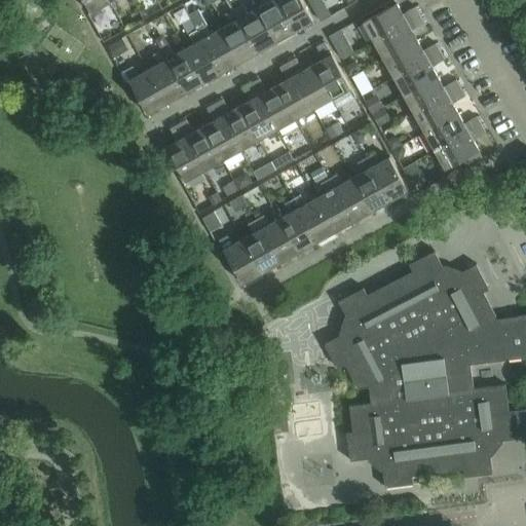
[(110,2),(109,0),(84,0),(91,12),(110,2)]
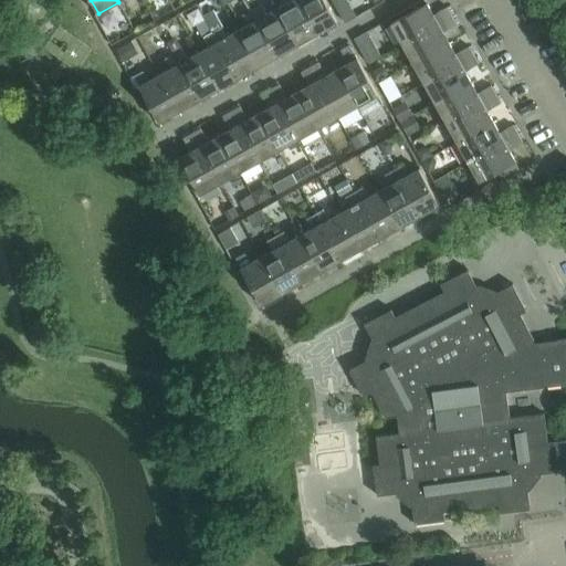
[(286,0),(290,3),(279,10),(299,45),(317,34),(299,0),(286,0)]
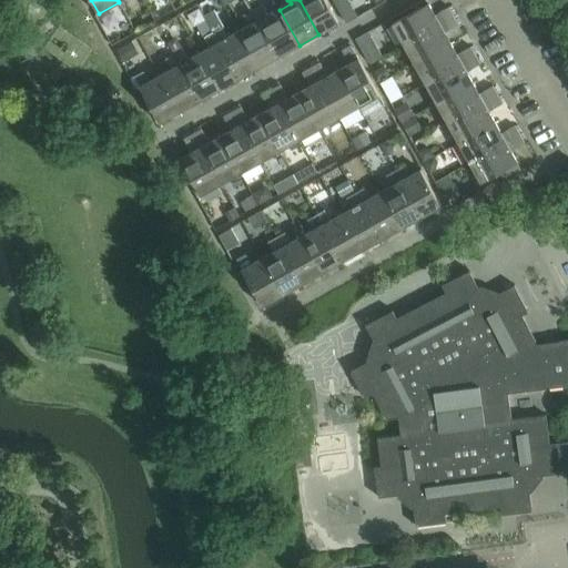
[(300,0),(318,34),(340,22),(326,0),(300,0)]
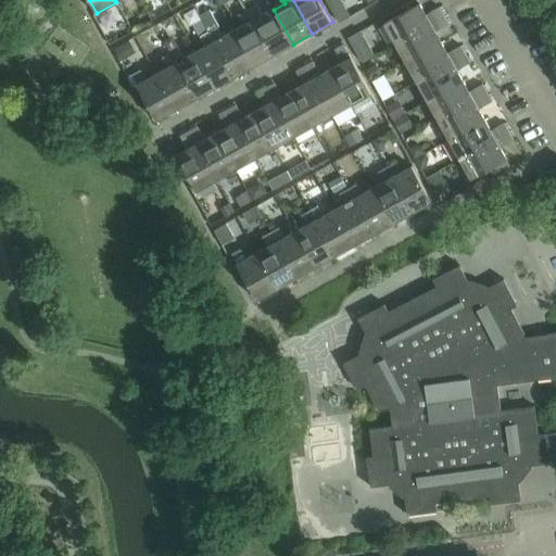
[(384,23),(396,43),(431,24),(420,3),(384,23)]
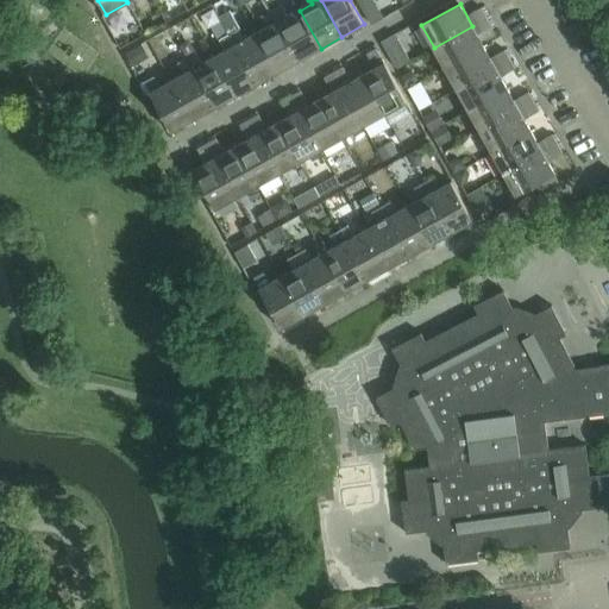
[(281,6),(272,11),(300,61),(321,49),(300,11),(288,17),(281,6)]
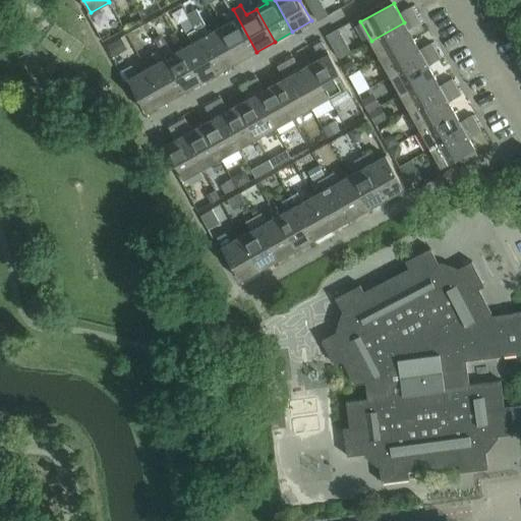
[(403,12),(407,20),(416,15),(412,7),(403,12)]
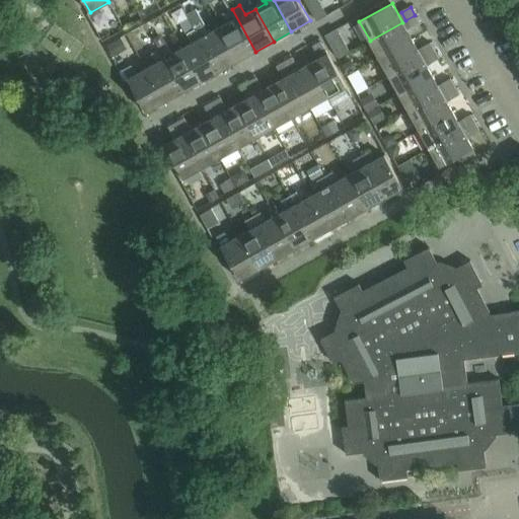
[(229,23),(219,28),(237,62),(255,52),(232,9),(224,14),(229,23)]
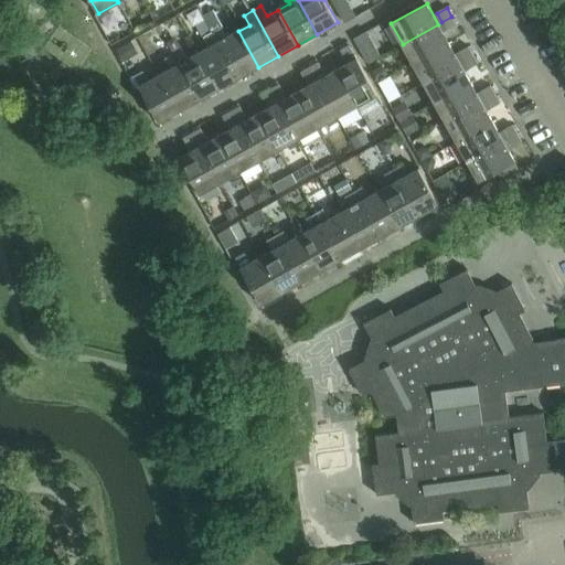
[(214,11),(204,17),(213,32),(222,28),(223,27),(214,11)]
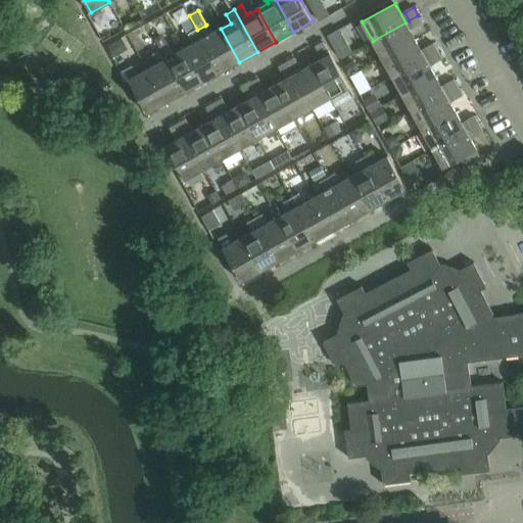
[(418,15),(409,20),(414,28),(423,22),(418,15)]
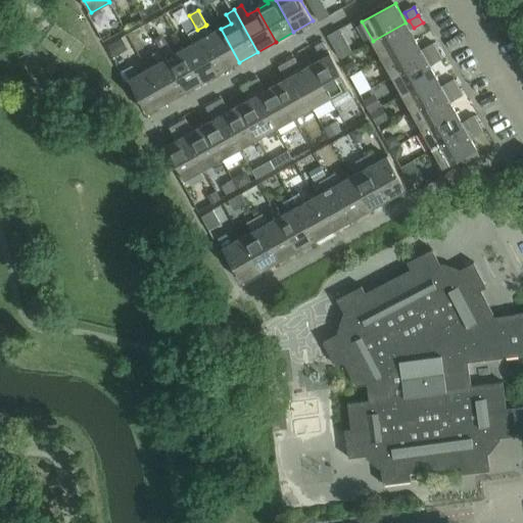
[(406,22),(373,41),(383,58),(416,40),(406,22)]
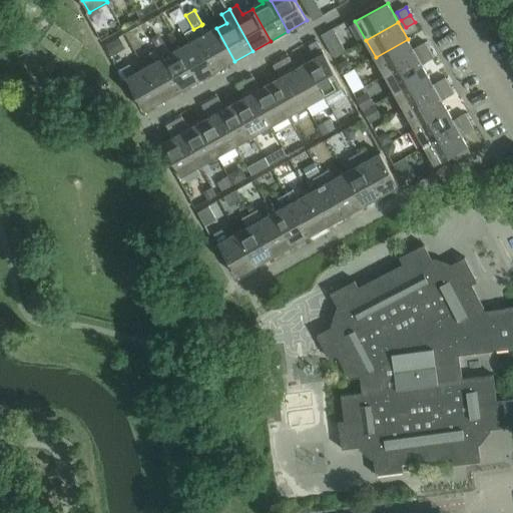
[(201,25),(193,29),(216,71),(234,61),(216,28),(206,34),(201,25)]
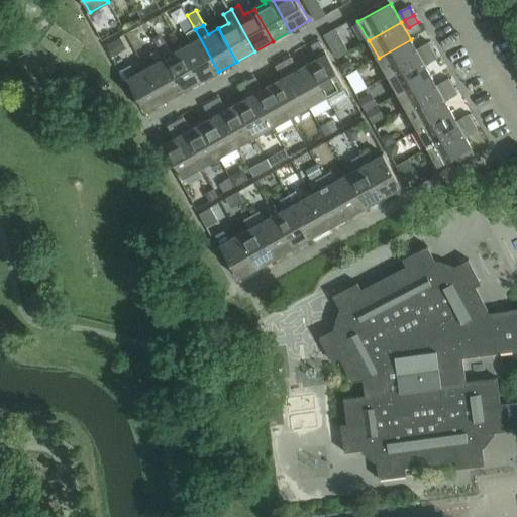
[(192,43),(182,48),(200,81),(218,72),(195,29),(187,34),(192,43)]
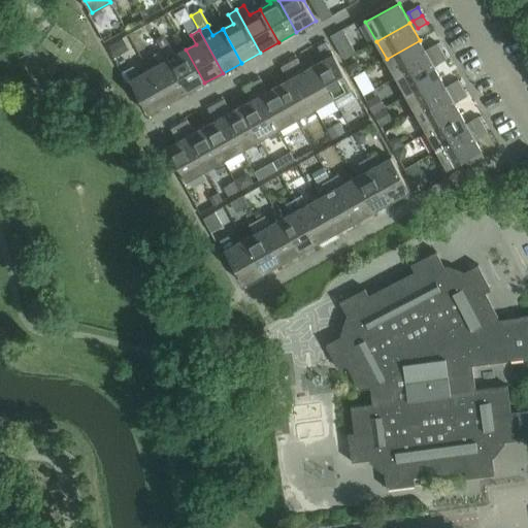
[(164,36),(157,40),(162,51),(165,50),(169,46),(164,36)]
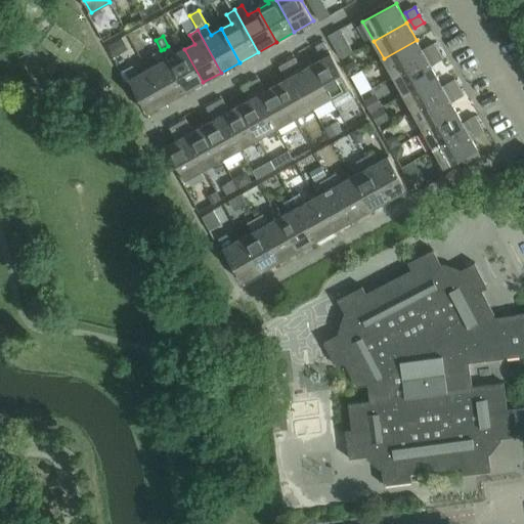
[(345,37),(332,44),(341,59),(353,52),(345,37)]
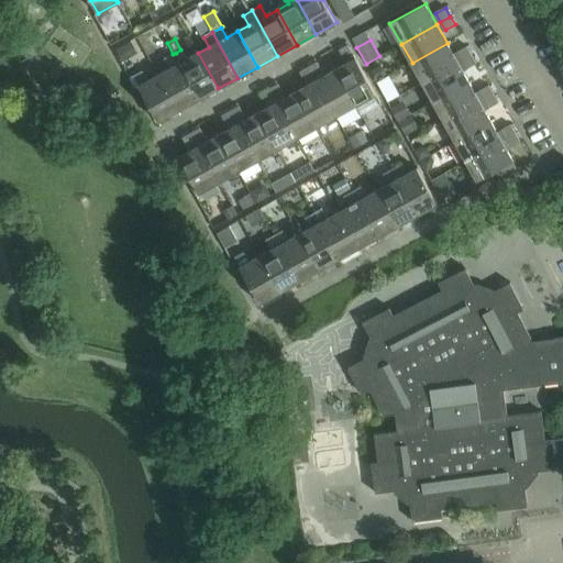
[(448,43),(412,63),(423,83),(459,63),(448,43)]
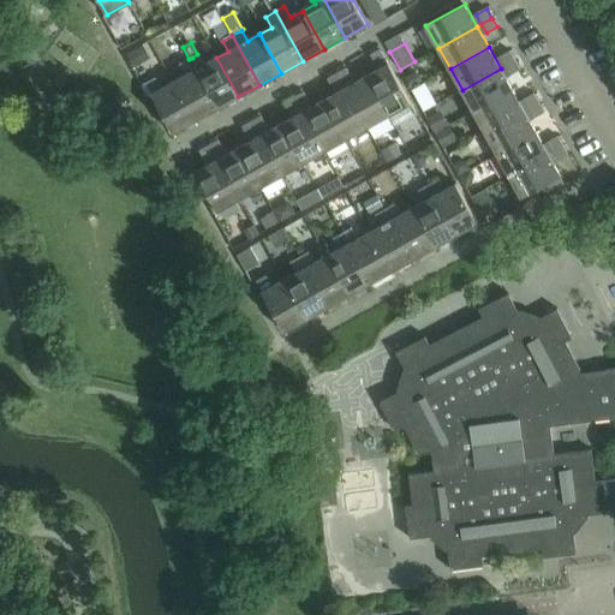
[(371,55),(380,70),(368,77),(389,115),(388,115),(394,126),(417,114),(389,64),(387,60),(381,49),(371,55)]
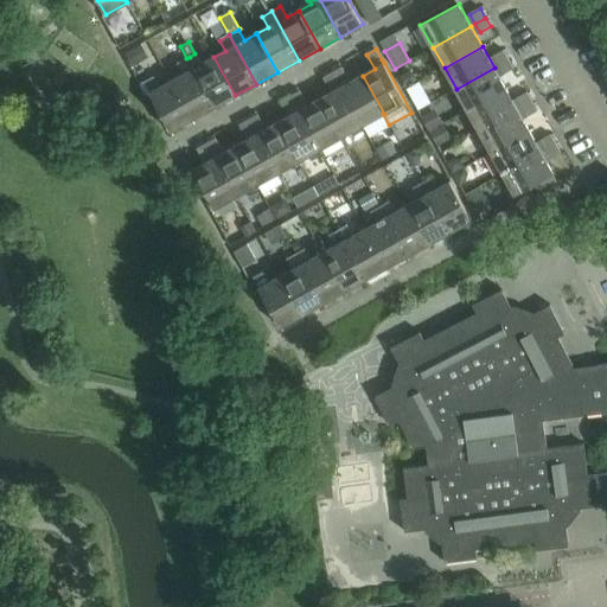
[(133,50),(125,55),(132,68),(140,63),(133,50)]
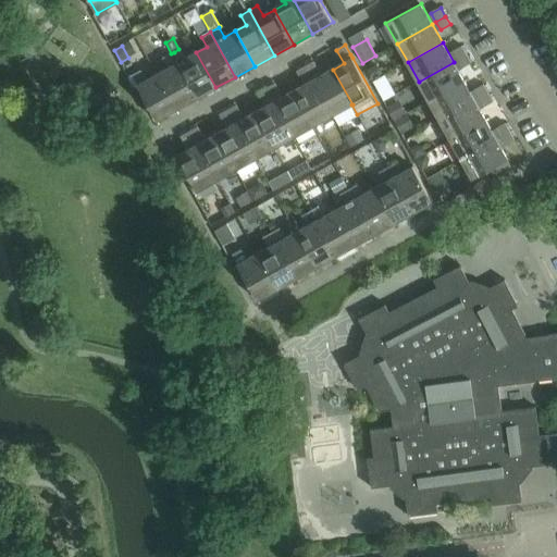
[(453,51),(457,60),(467,54),(462,46),(453,51)]
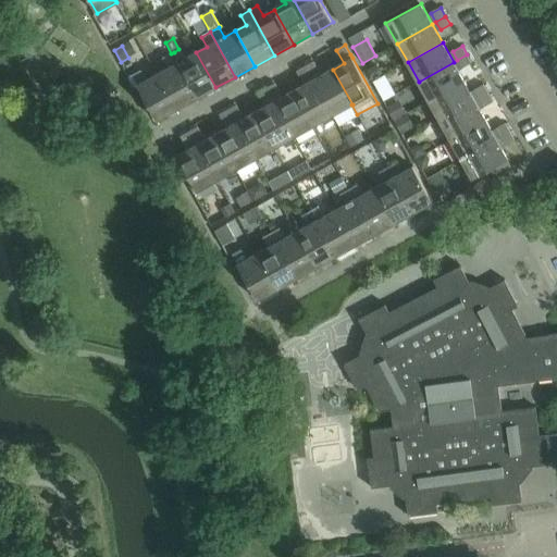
[(174,52),(171,53),(197,98),(215,87),(196,52),(185,59),(180,49),(178,49),(174,52)]
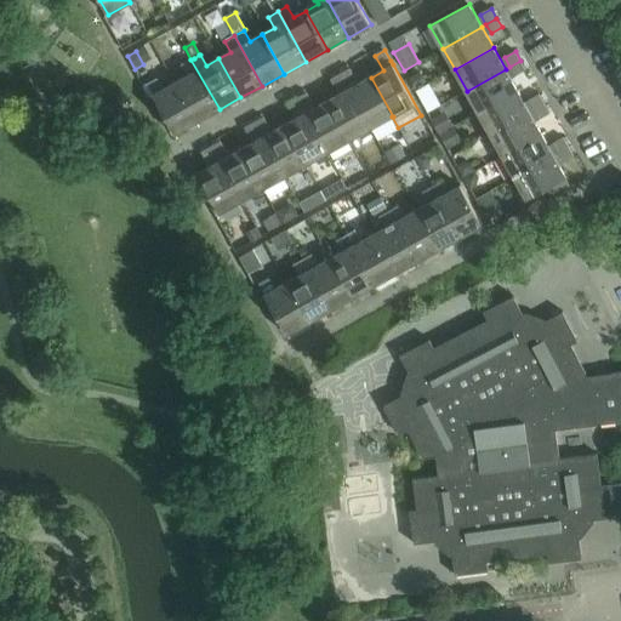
[(188,77),(176,83),(198,121),(220,109),(191,60),(182,66),(188,77)]
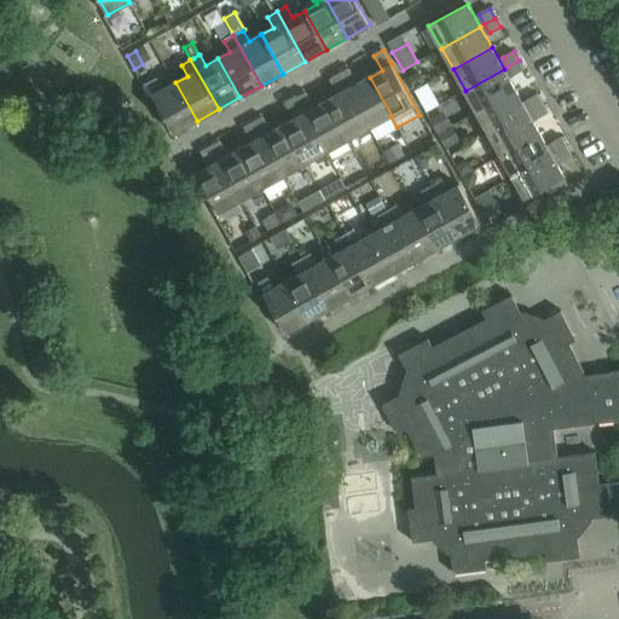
[(519,61),(508,67),(514,76),(525,70),(519,61)]
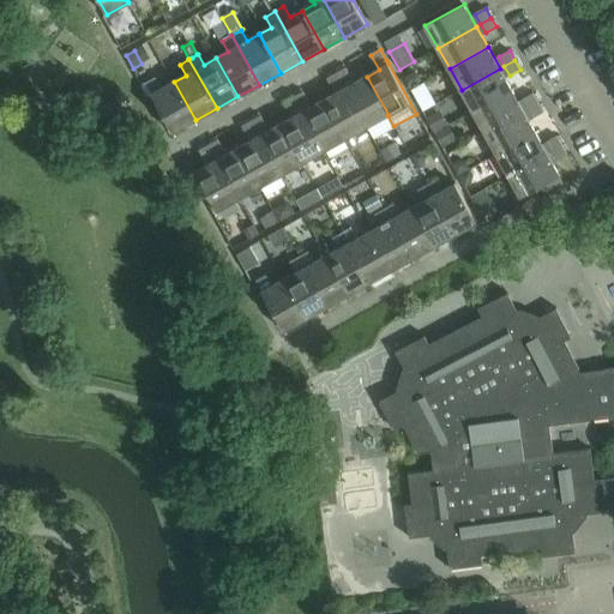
[(347,68),(337,73),(343,84),(353,79),(347,68)]
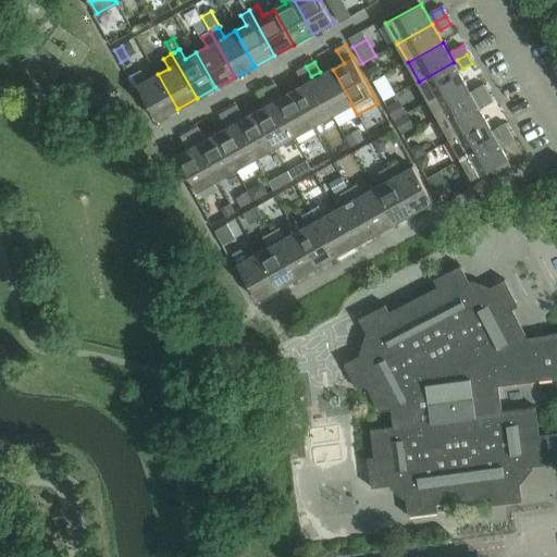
[(454,62),(419,82),(430,101),(465,82),(454,62)]
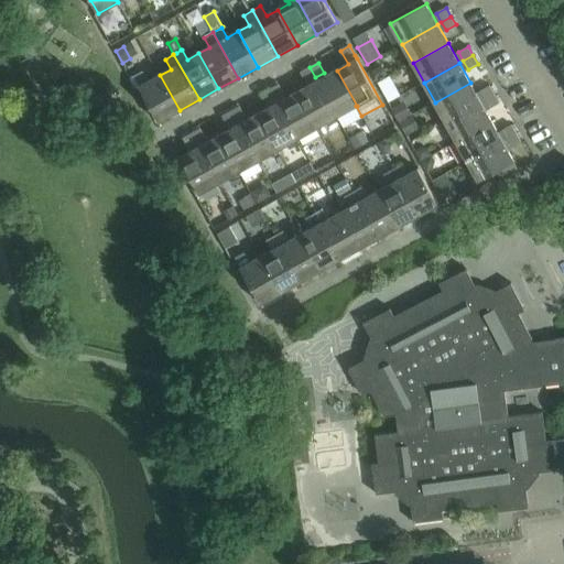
[(315,77),(310,67),(301,73),(306,83),(315,77)]
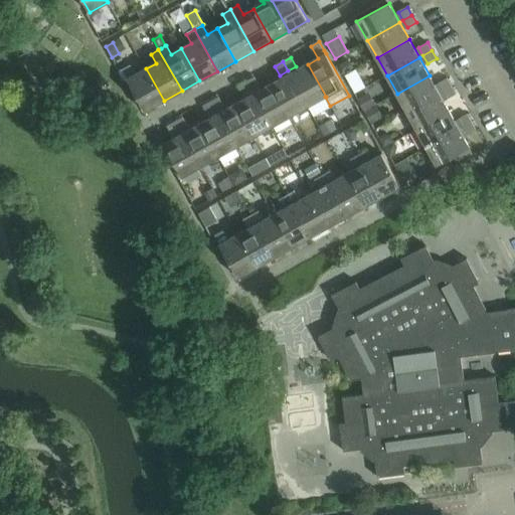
[(347,61),(339,65),(344,73),(352,69),(347,61)]
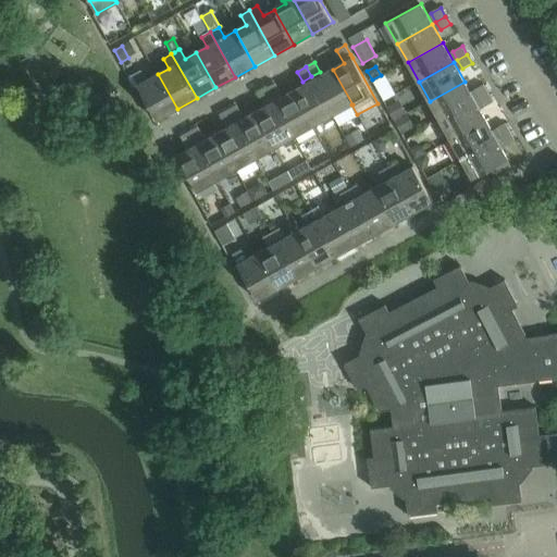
[(333,70),(313,81),(333,115),(351,104),(353,104),(333,70)]
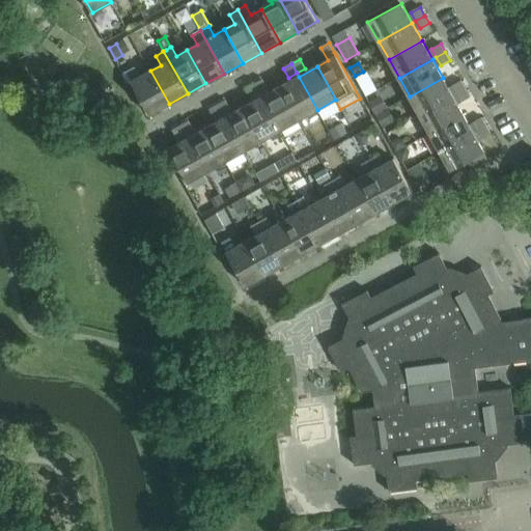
[(169,104),(150,71),(140,77),(135,67),(127,73),(132,81),(131,82),(149,115),(169,104)]
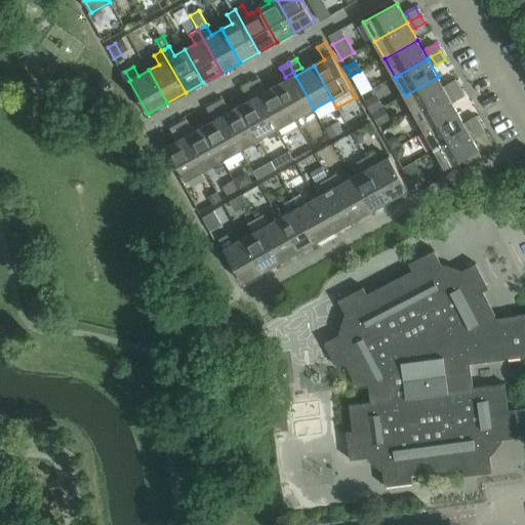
[(295,76),(277,86),(295,119),(314,109),(295,76)]
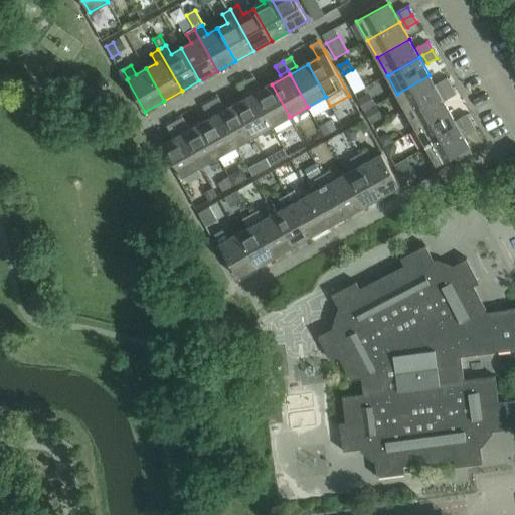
[(430,75),(397,94),(407,112),(440,94),(430,75)]
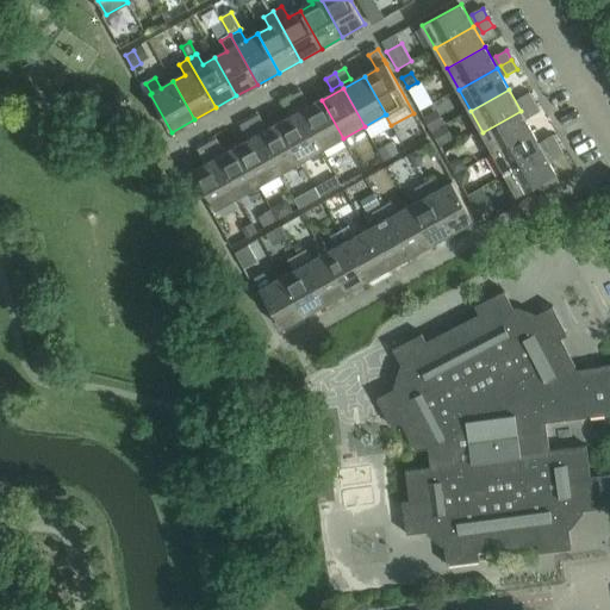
[(302,92),(292,97),(298,107),(307,103),(302,92)]
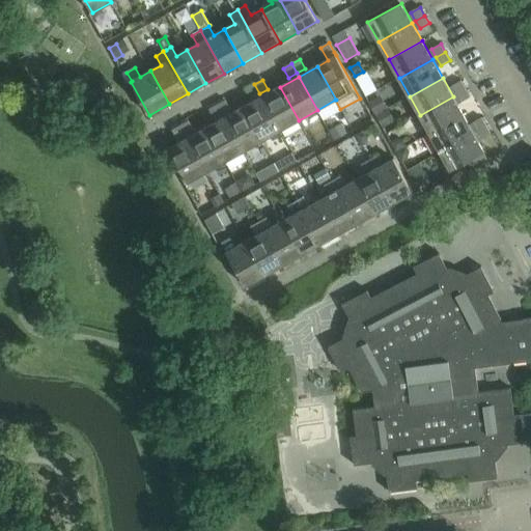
[(452,86),(456,94),(466,89),(462,81),(452,86)]
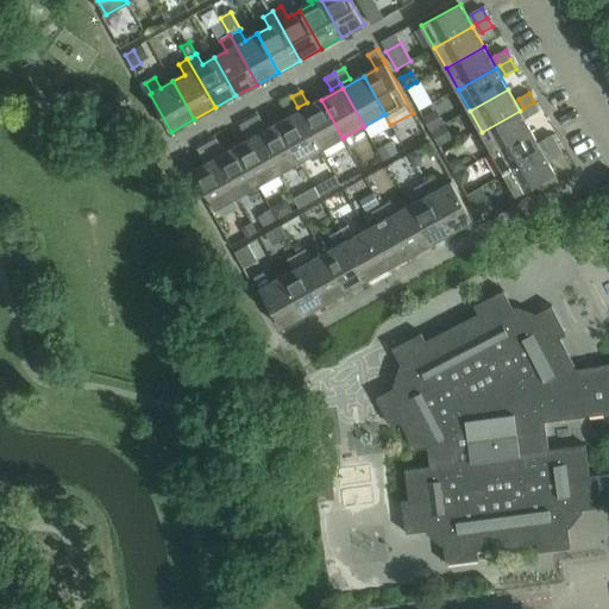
[(297,107),(292,96),(282,101),(289,113),(297,107)]
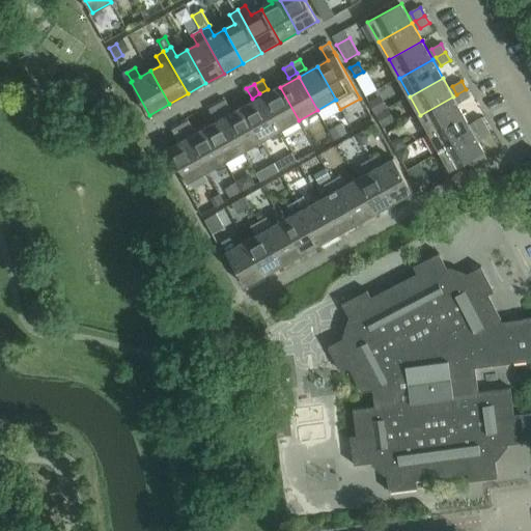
[(280,87),(261,98),(280,131),(299,120),(280,87)]
